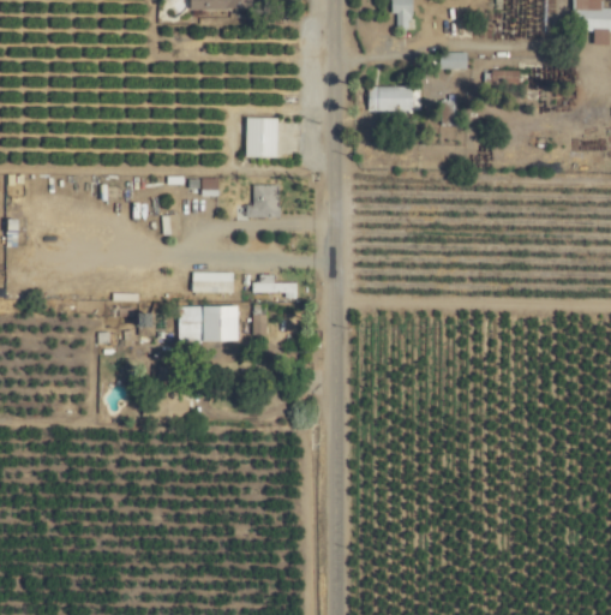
[(253,0),(190,0),(190,10),(255,9),(253,0)]
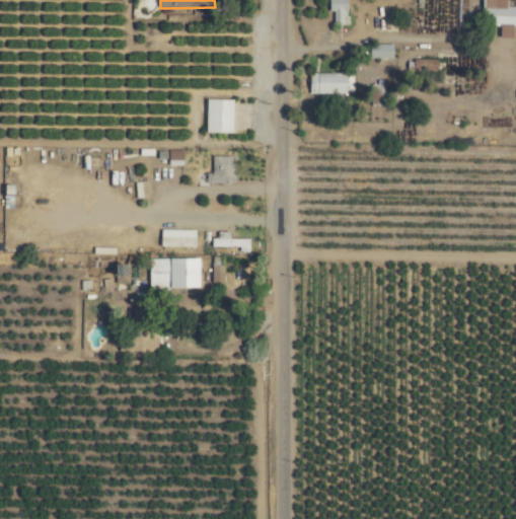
[(347,0),(329,0),(330,11),(335,11),(335,22),(348,22),(347,0)]
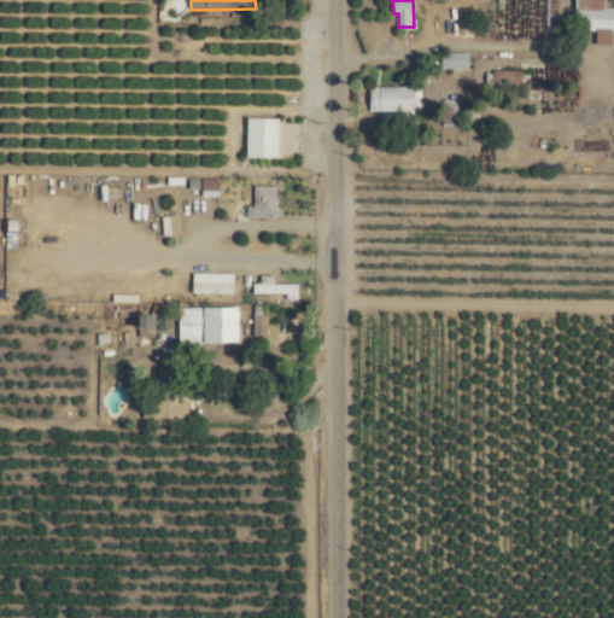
[(613,7),(606,7),(606,0),(577,0),(577,19),(588,19),(588,31),(596,31),(596,45),(612,45),(612,31),(613,31),(613,7)]
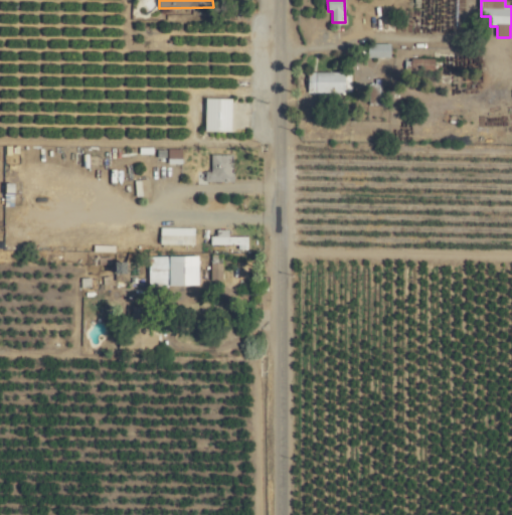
[(390,57),(391,44),(369,43),(369,57),(390,57)]
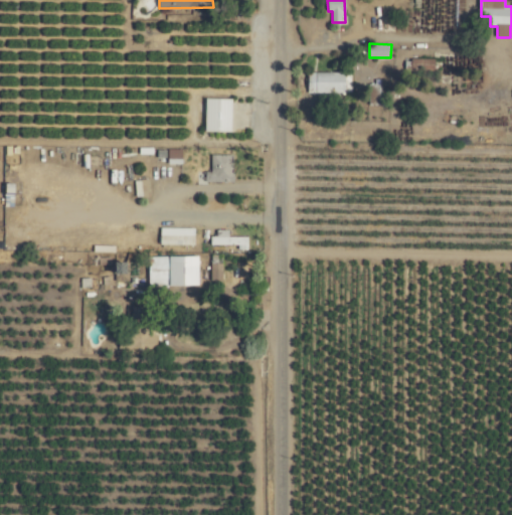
[(309,93),(353,92),(352,71),(309,72),(309,93)]
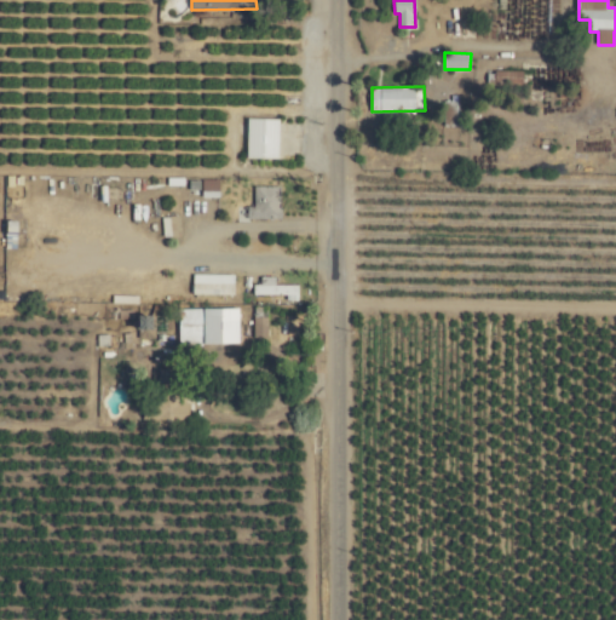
[(460,101),(444,101),(444,126),(461,126),(460,101)]
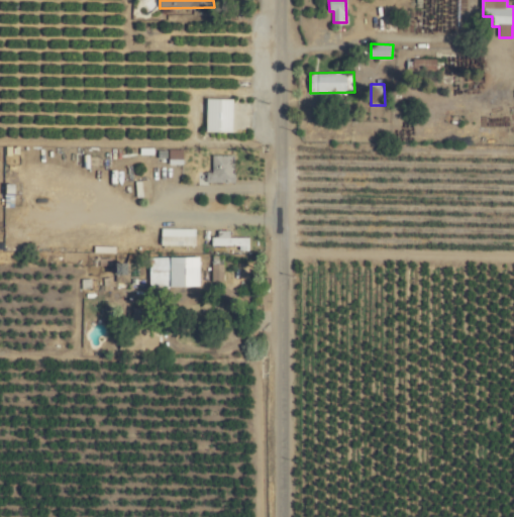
[(232,132),(233,99),(207,99),(206,132),(232,132)]
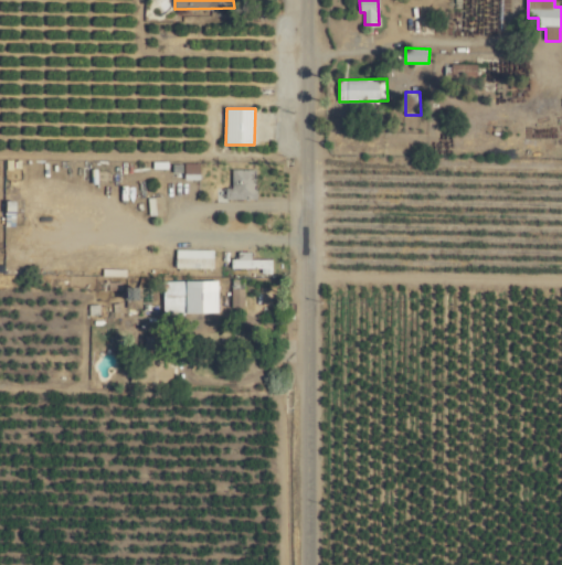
[(200,163),(184,164),(184,180),(201,180),(200,163)]
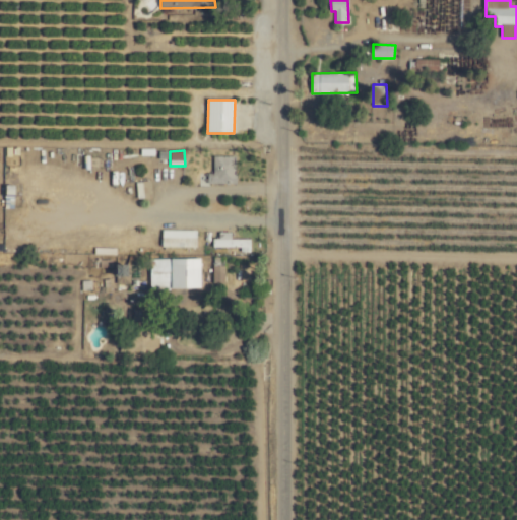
[(237,184),(236,155),(213,156),(214,174),(209,174),(209,184),(237,184)]
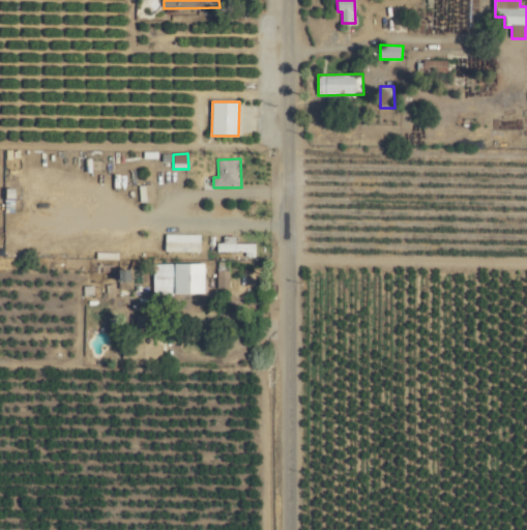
[(141,203),(155,202),(154,184),(140,184),(141,203)]
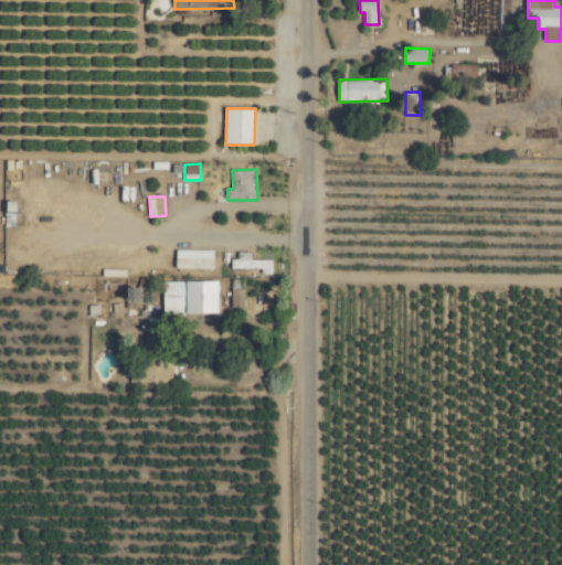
[(214,268),(214,249),(177,249),(177,268),(214,268)]
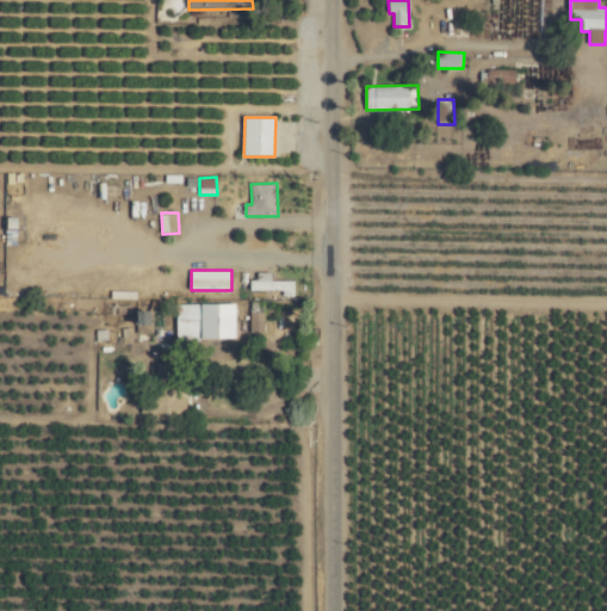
[(283,291),(283,296),(293,297),(295,281),(272,281),(272,273),(254,272),(253,290),(283,291)]
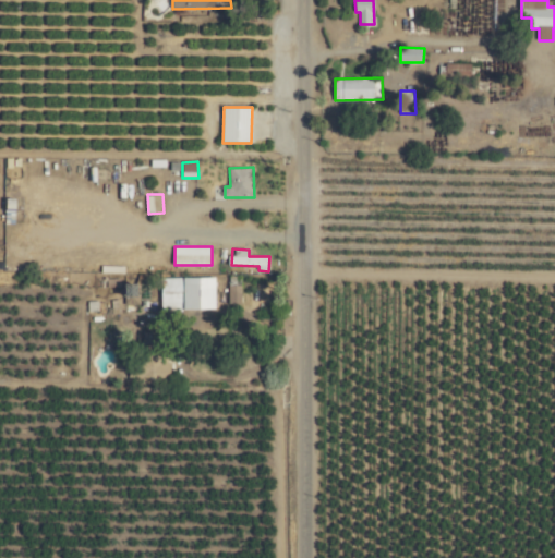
[(216,277),(161,278),(161,310),(216,310),(216,277)]
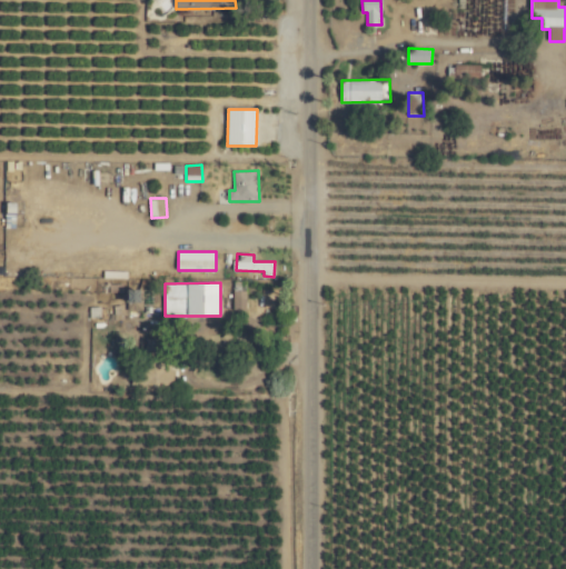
[(171,386),(172,358),(154,357),(152,378),(132,377),(132,383),(171,386)]
